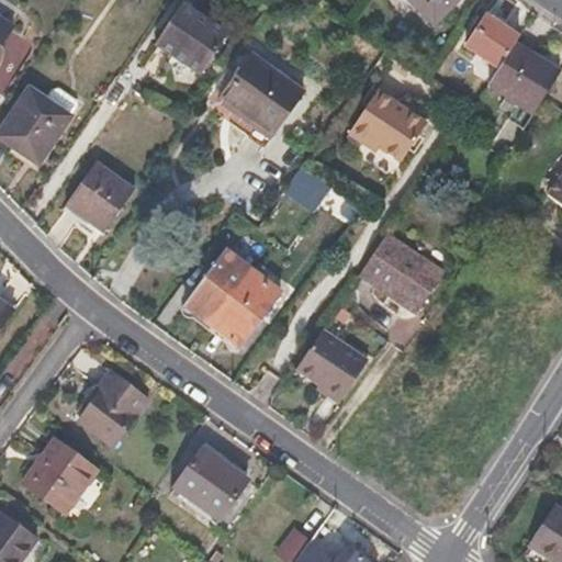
[(406,0),(434,25),(458,0),(406,0)]
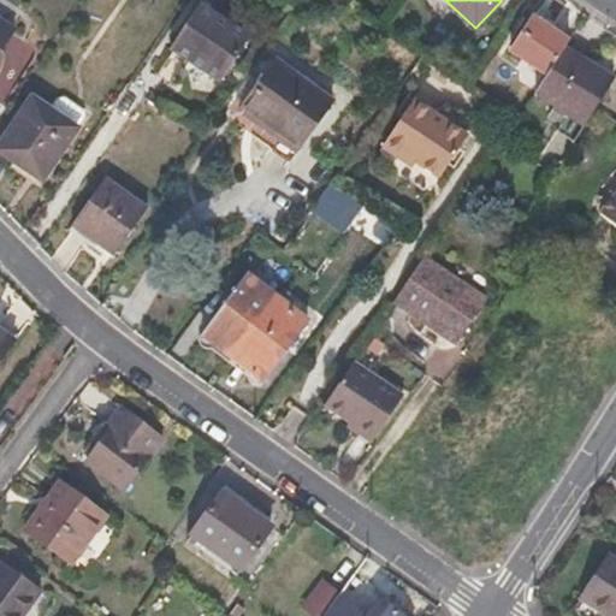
[(220,86),(249,42),(201,9),(171,52),(220,86)]
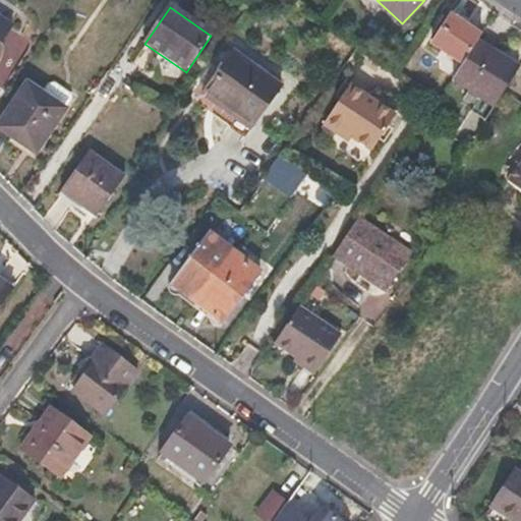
[(462,62),(476,42),(480,36),(450,16),(432,44),(462,62)]
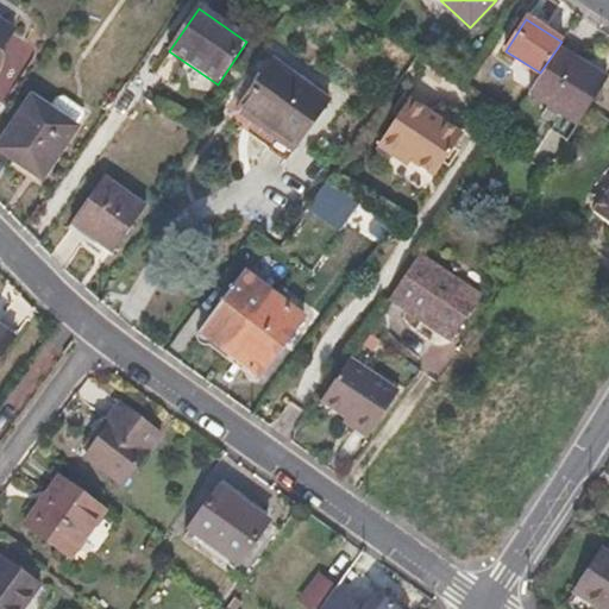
[(0,51),(13,32),(0,23),(0,51)]
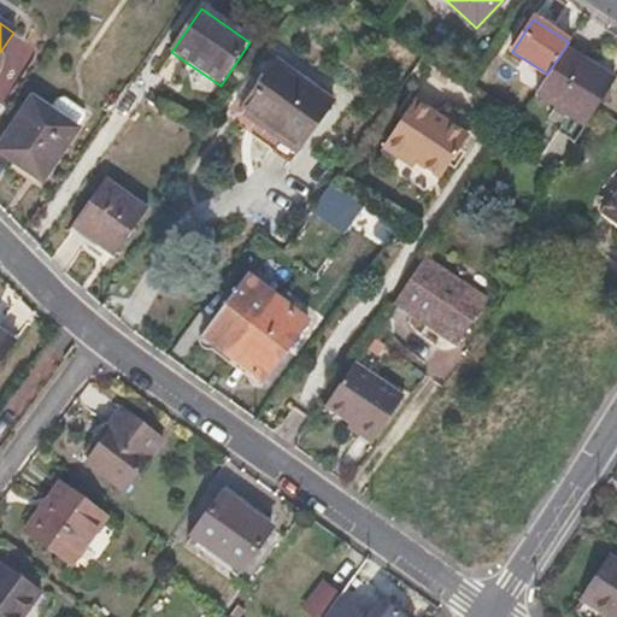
[(585,124),(613,81),(564,50),(547,74),(536,92),(585,124)]
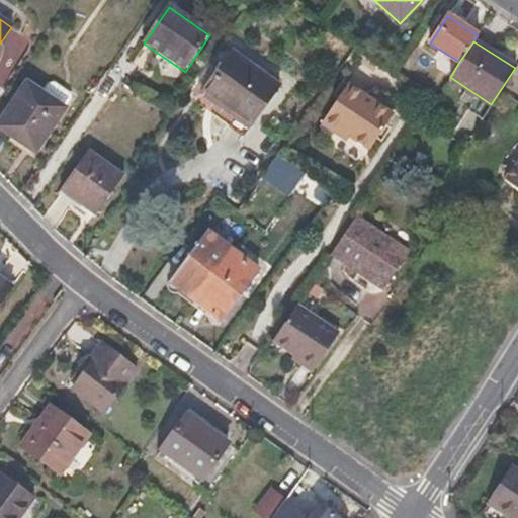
[(252,122),(280,83),(231,50),(202,93),(218,104),(221,101),(252,122)]
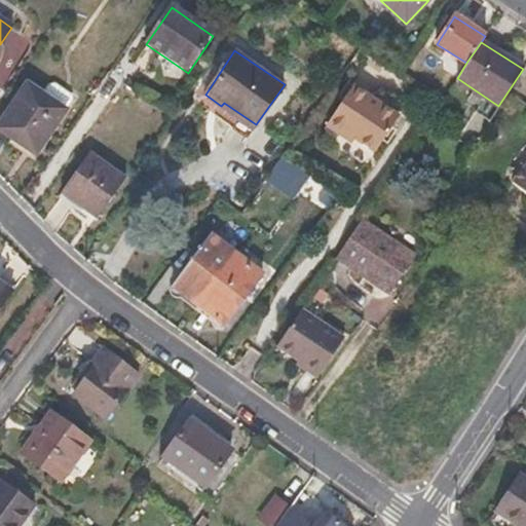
[(71,103),(70,98),(54,86),(49,87),(43,97),(65,113),(71,103)]
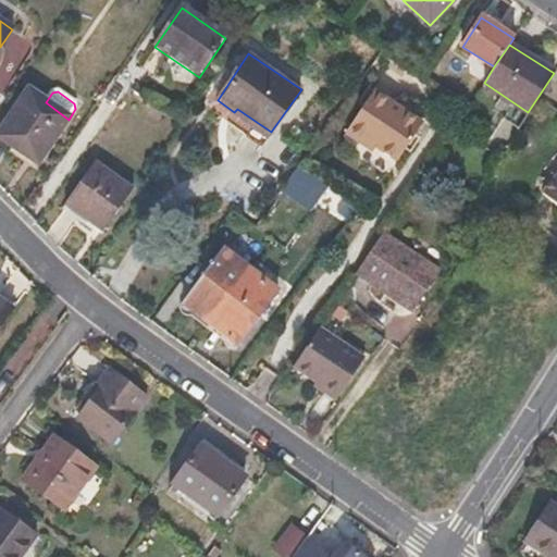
[(371,153),(375,147),(397,160),(420,123),(372,91),(344,134),(371,153)]
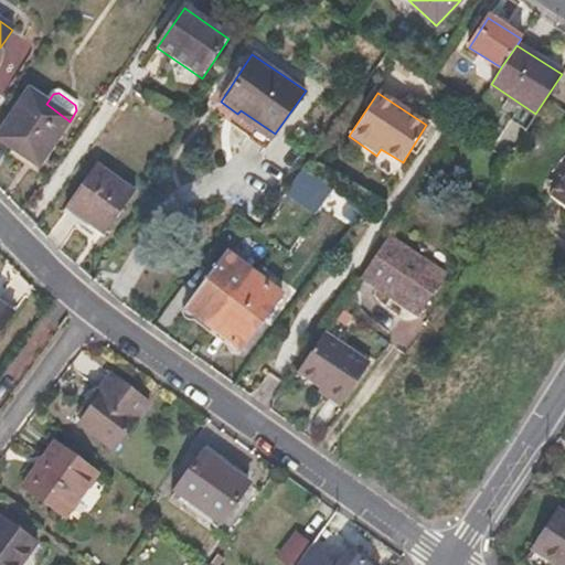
[(0,140),(36,167),(70,121),(46,104),(30,94),(0,132),(0,140)]
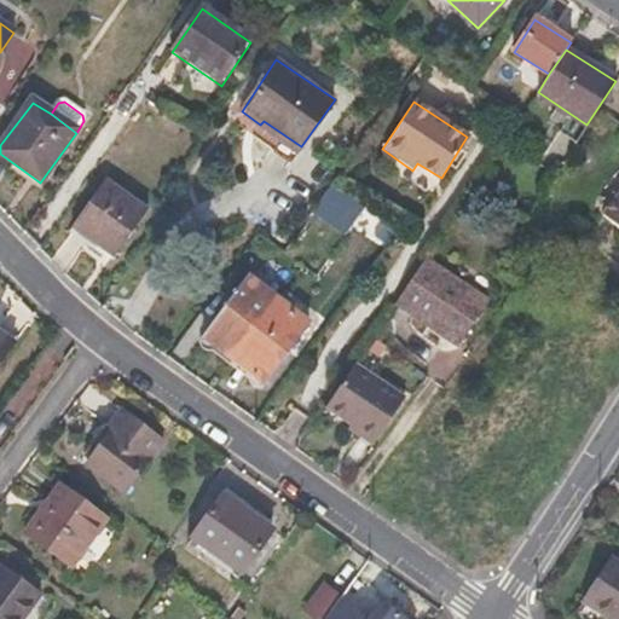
[(119,256),(152,210),(111,183),(77,230),(119,256)]
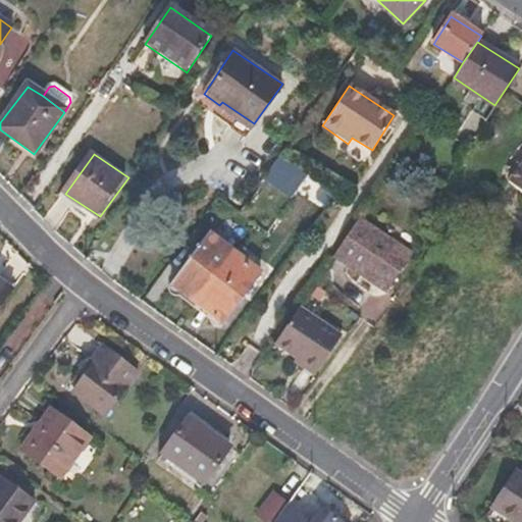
[(291,199),(307,175),(286,161),(270,185),(291,199)]
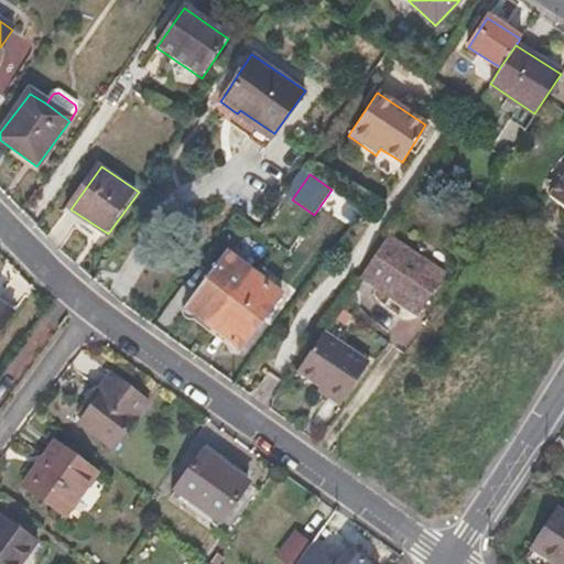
[(563,174),(545,199),(563,212),(563,174)]
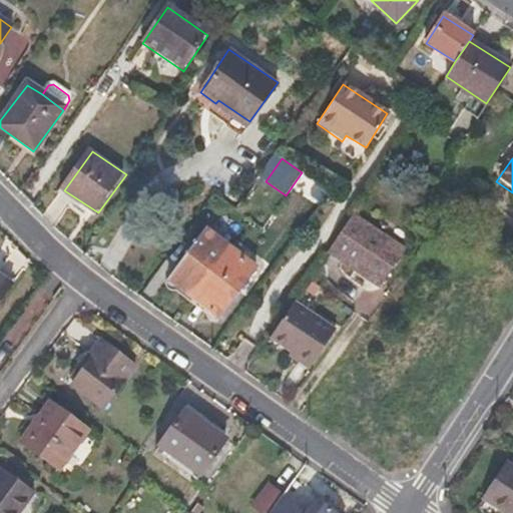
[(321,204),(331,191),(314,179),(305,193),(321,204)]
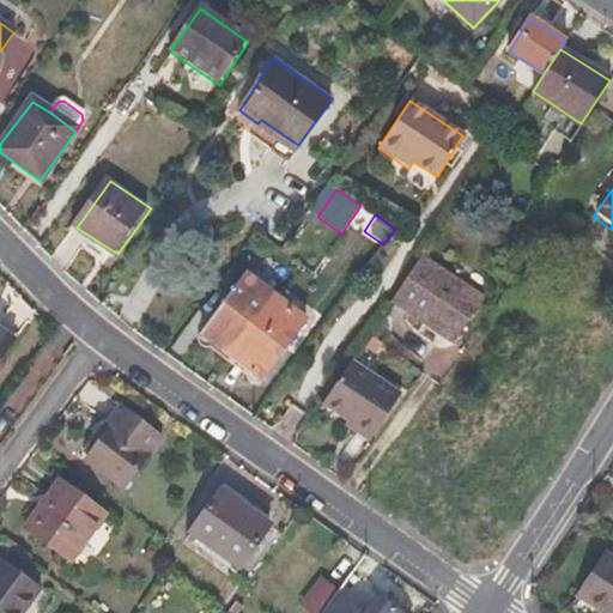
[(453,343),(484,298),(460,280),(423,255),(393,301),(453,343)]
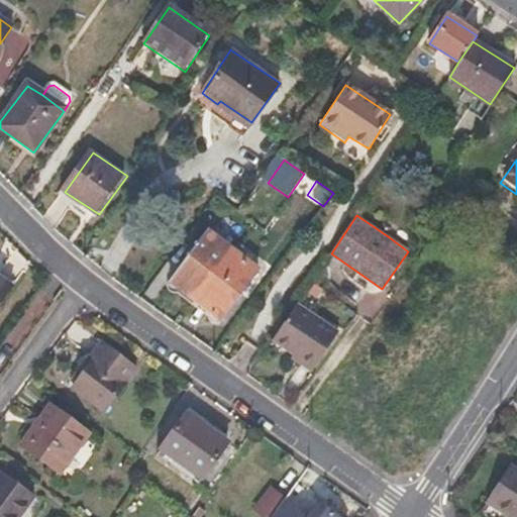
[(261,276),(232,253),(209,235),(172,283),(223,323),(261,276)]
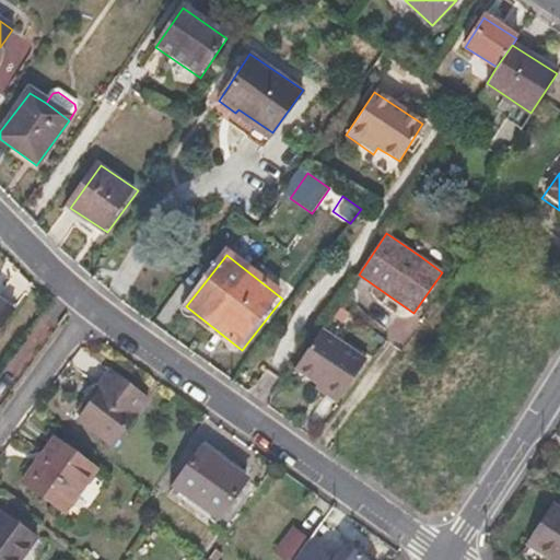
[(0,339),(13,322),(0,312),(0,339)]
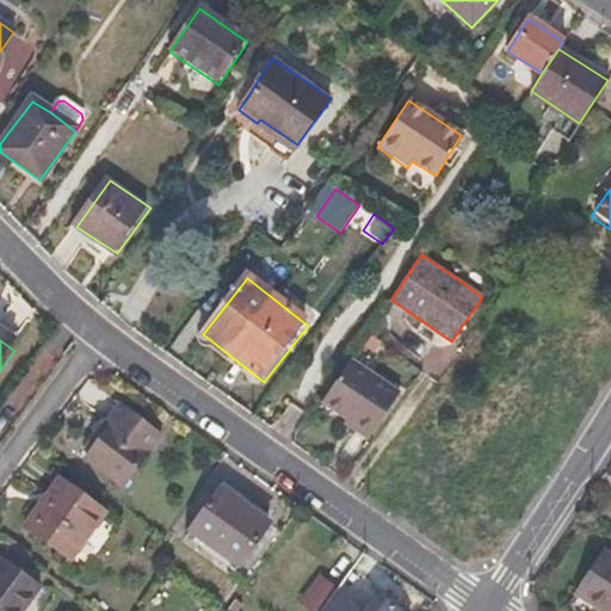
[(341,423),(353,432),(366,440),(397,394),(351,360),(325,401),(345,415),(341,423)]
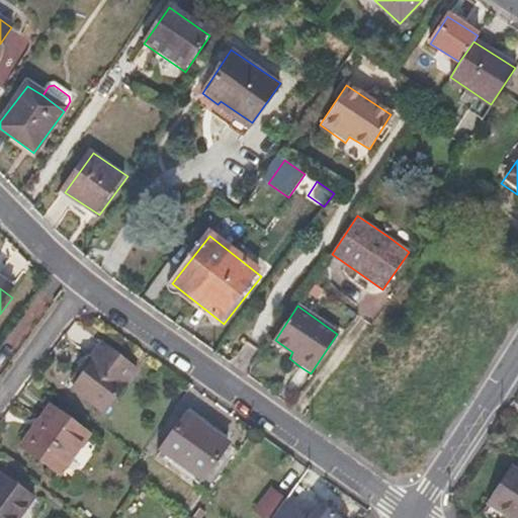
[(103,412),(136,367),(98,341),(86,357),(91,361),(71,389),(103,412)]
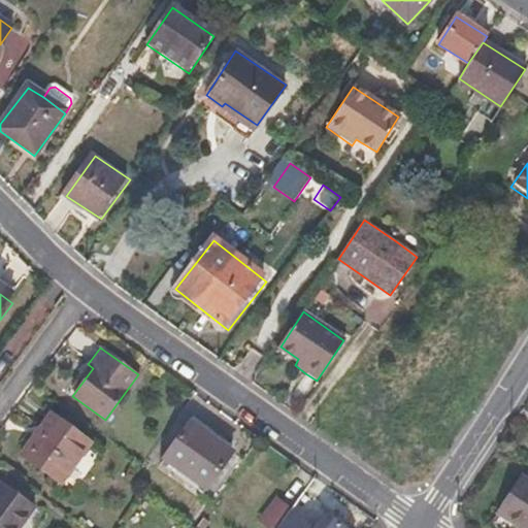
[(61,483),(91,441),(51,414),(22,455),(61,483)]
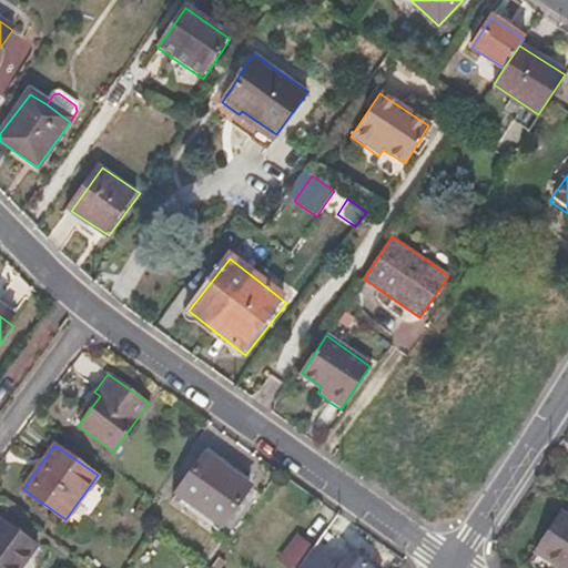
[(208,514),(235,474),(204,453),(176,493),(208,514)]
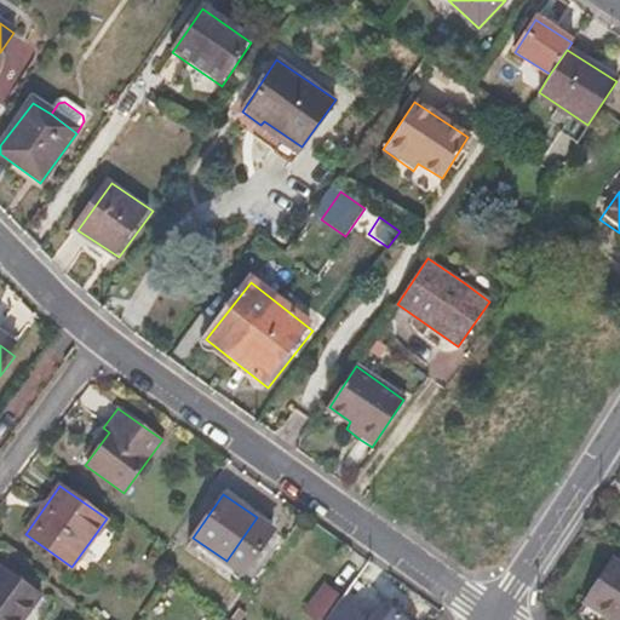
[(244,572),(273,530),(257,517),(227,561),(244,572)]
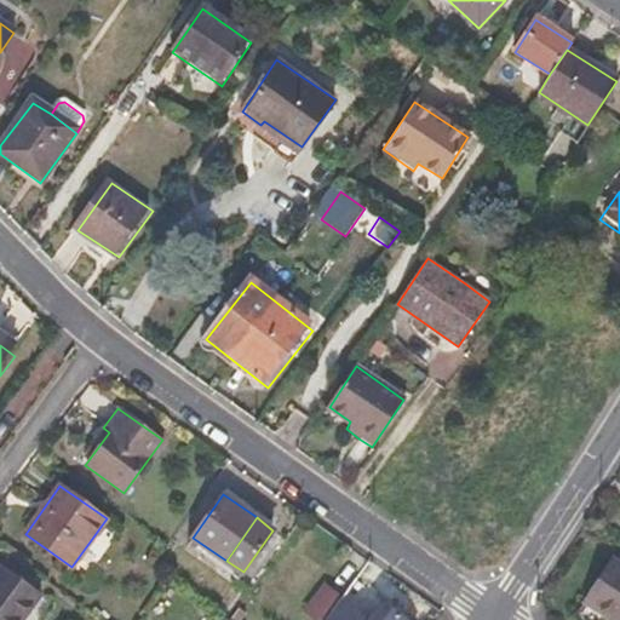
[(609,619),(619,619),(619,567),(610,562),(584,604),(609,619)]
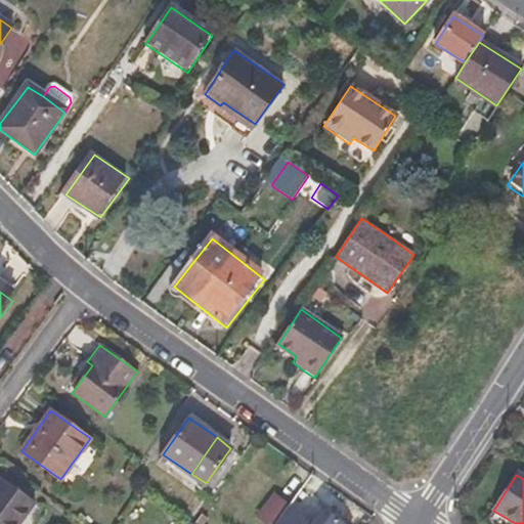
[(0,523),(19,523),(36,501),(2,478),(0,480),(0,523)]
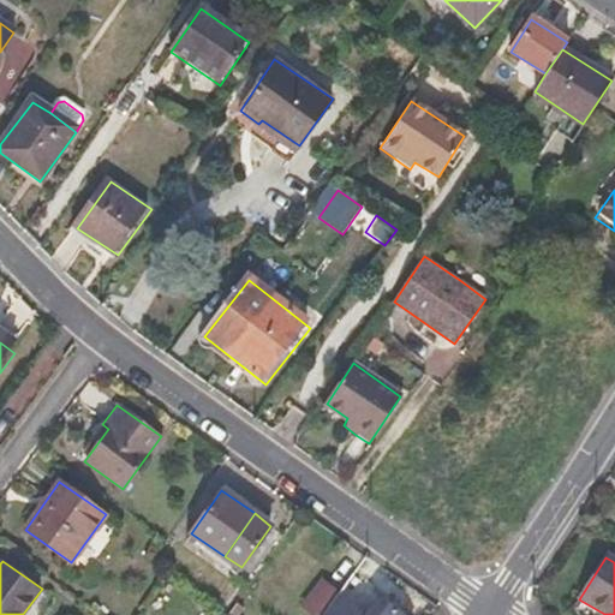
[(368,614),(363,614),(338,595),(324,583),(305,608),(315,614),(400,614),(381,599),(368,614)]
